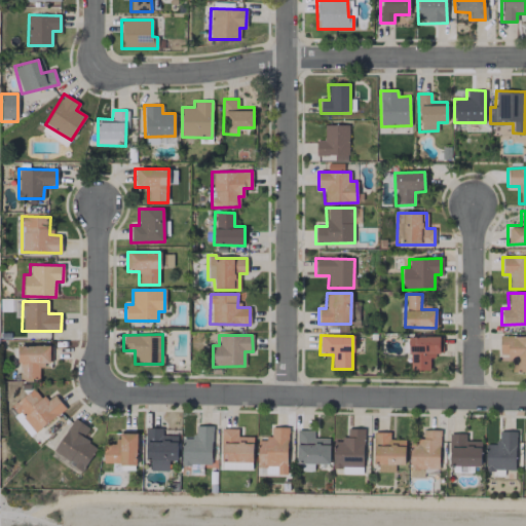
[(440,337),(409,336),(408,370),(428,371),(429,355),(439,355),(440,337)]
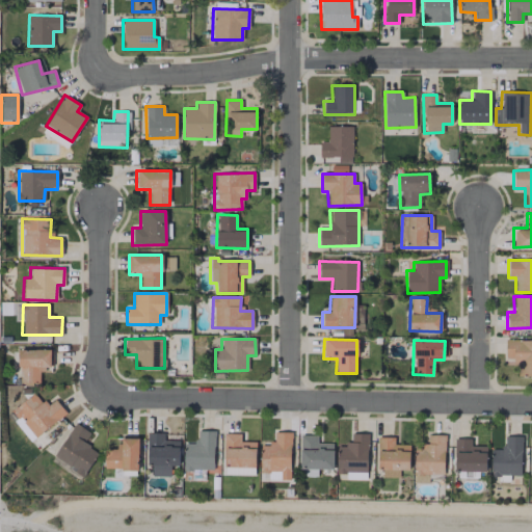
[(531,375),(531,340),(505,340),(505,358),(512,358),(512,366),(519,366),(517,376),(531,375)]
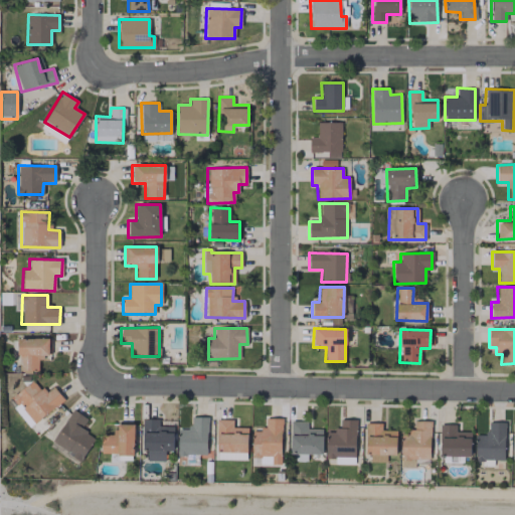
[(48,357),(48,338),(18,339),(19,371),(38,371),(37,357),(48,357)]
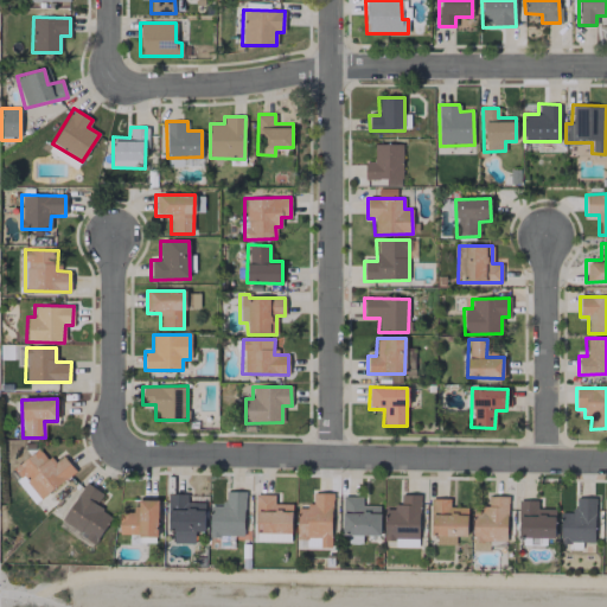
[(63,455),(52,464),(39,447),(13,468),(19,475),(16,479),(34,504),(75,472),(63,455)]
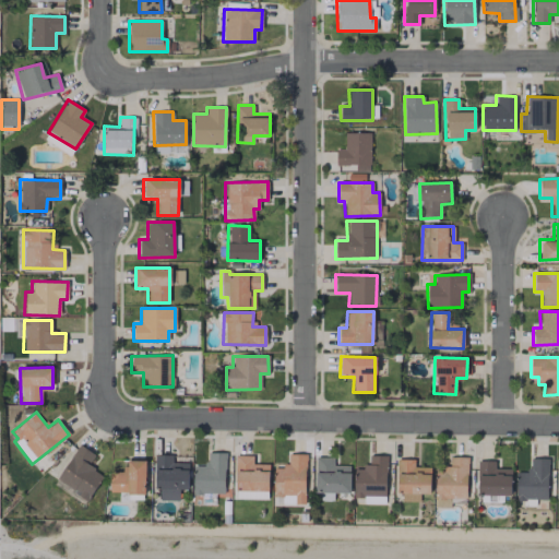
[(104,475),(87,465),(95,454),(79,444),(56,479),(87,500),(104,475)]
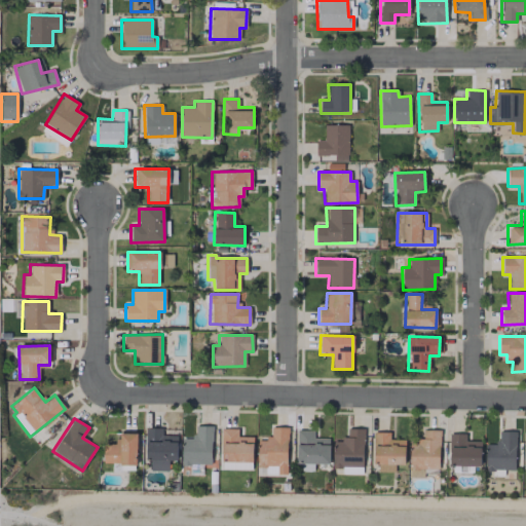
[(212,426),(195,425),(194,438),(181,438),(181,464),(211,465),(212,426)]
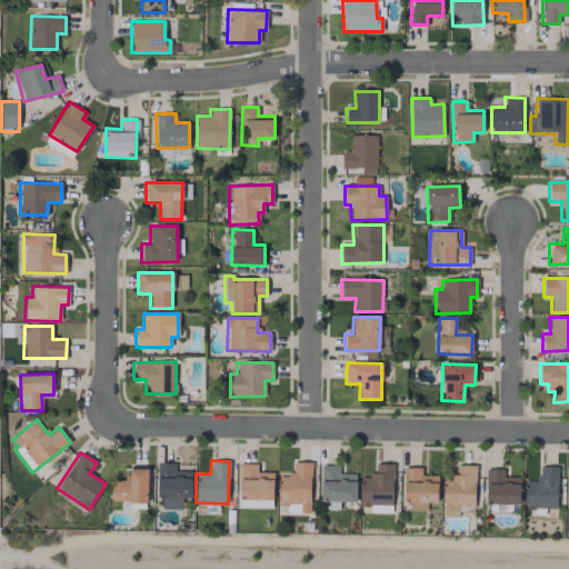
[(310,513),(311,462),(293,461),(292,475),(278,475),(278,503),(300,503),(300,513),(310,513)]
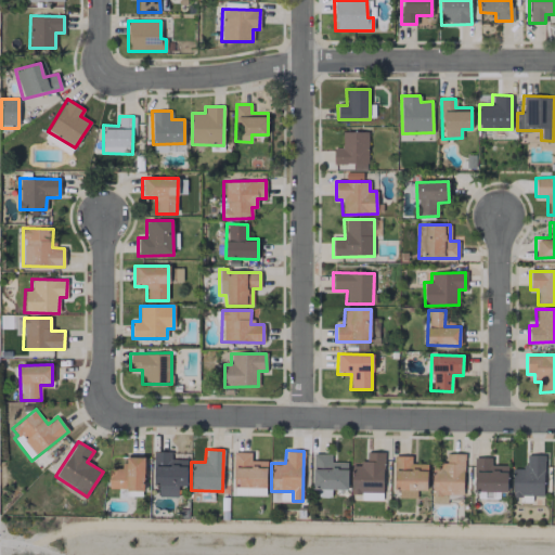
[(186,459),(170,459),(170,451),(154,451),(153,485),(158,485),(158,497),(178,497),(178,486),(186,486),(186,459)]
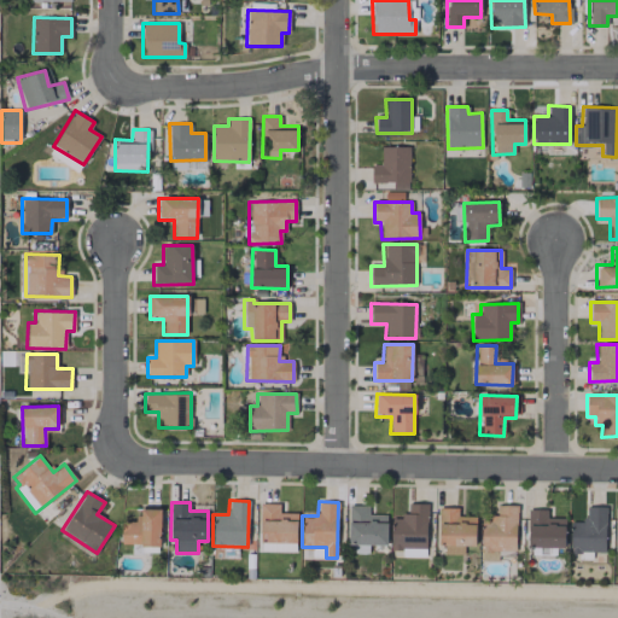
[(297,513),(279,513),(279,503),(261,503),(260,551),(297,552),(297,513)]
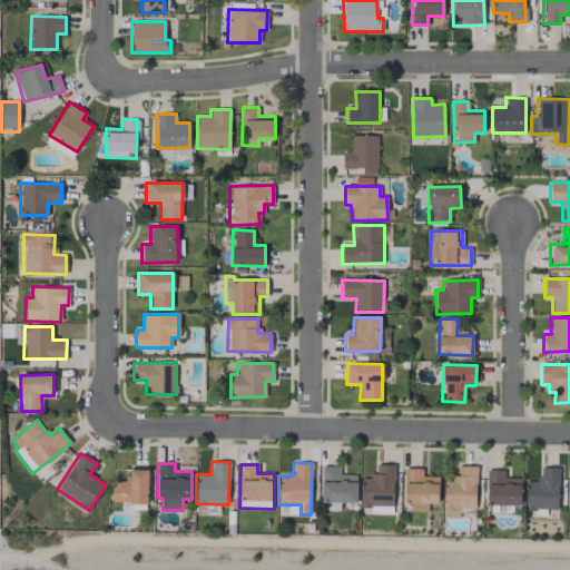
[(393,464),(376,464),(376,475),(361,475),(361,508),(370,508),(370,513),(392,513),(393,464)]
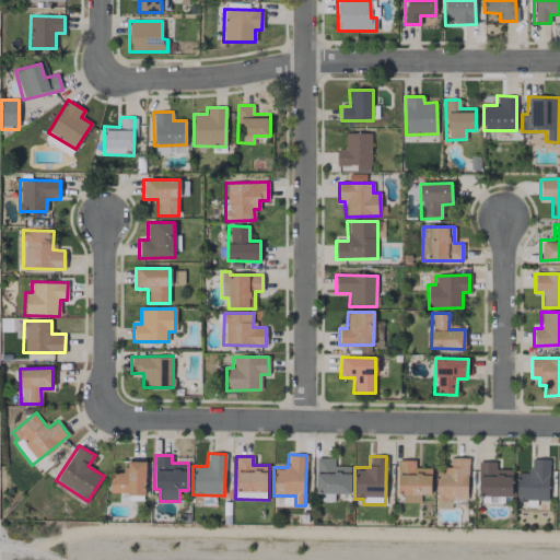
[(350,493),(351,467),(334,466),(334,457),(316,457),(315,492),(350,493)]
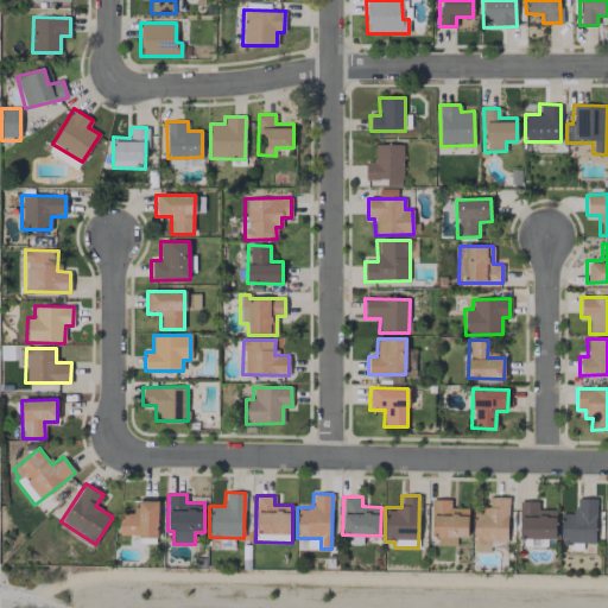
[(489,551),(489,543),(508,542),(507,496),(488,498),(489,507),(473,507),(474,551),(489,551)]
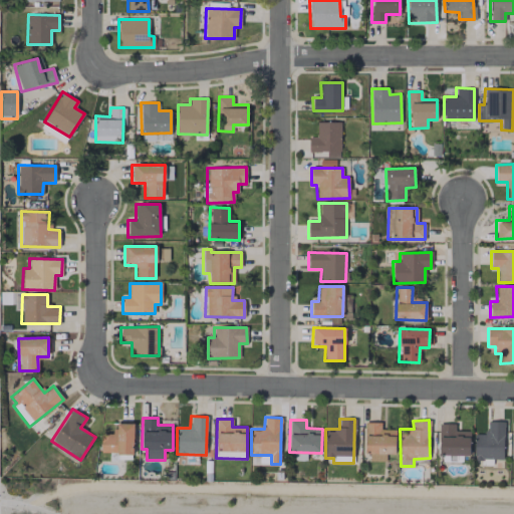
[(503,459),(503,422),(487,421),(486,434),(474,434),(474,459),(503,459)]
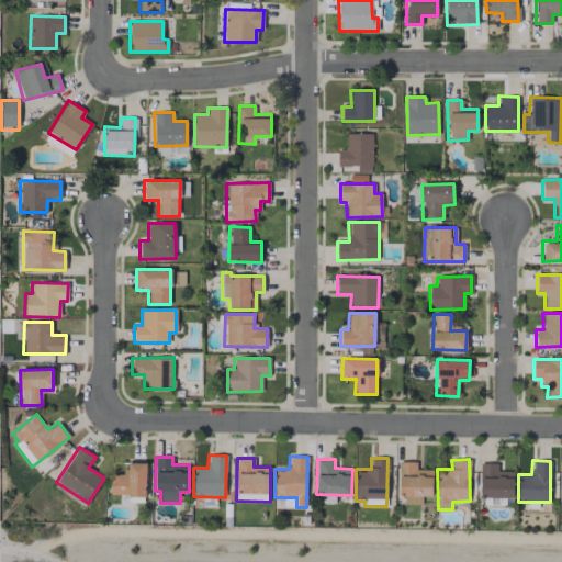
[(400,504),(422,504),(422,496),(433,496),(433,469),(416,469),(416,462),(401,461),(400,504)]
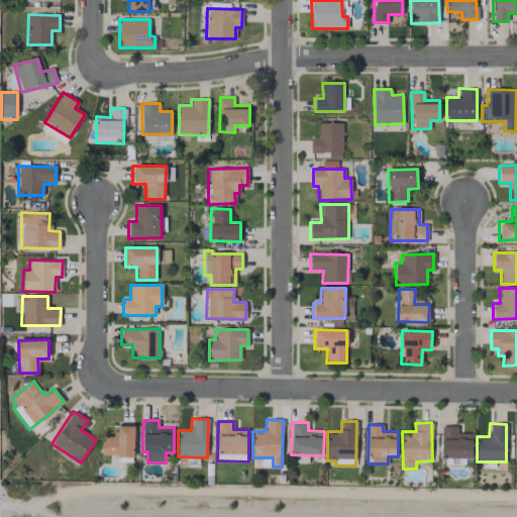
[(134,456),(134,425),(115,425),(114,437),(101,436),(101,455),(134,456)]
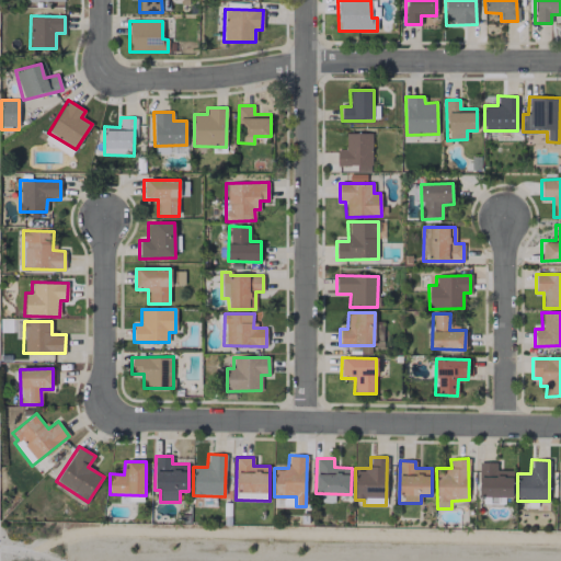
[(512,470),(496,470),(496,462),(479,462),(479,496),(512,496),(512,470)]
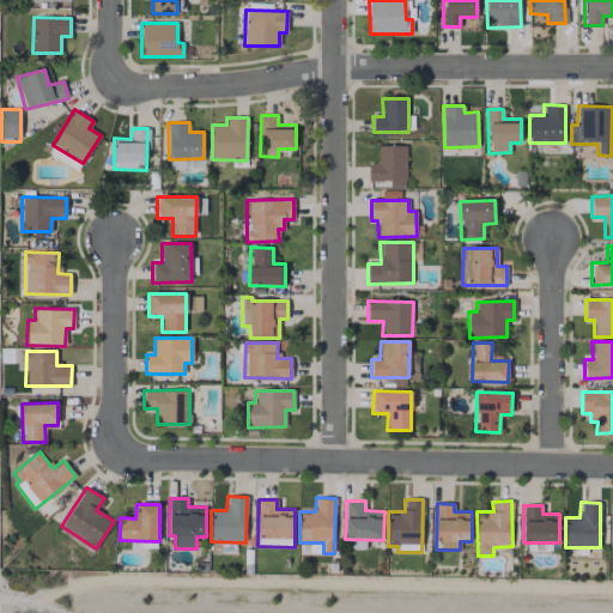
[(322,544),(303,544),(303,554),(322,553),(322,544)]
